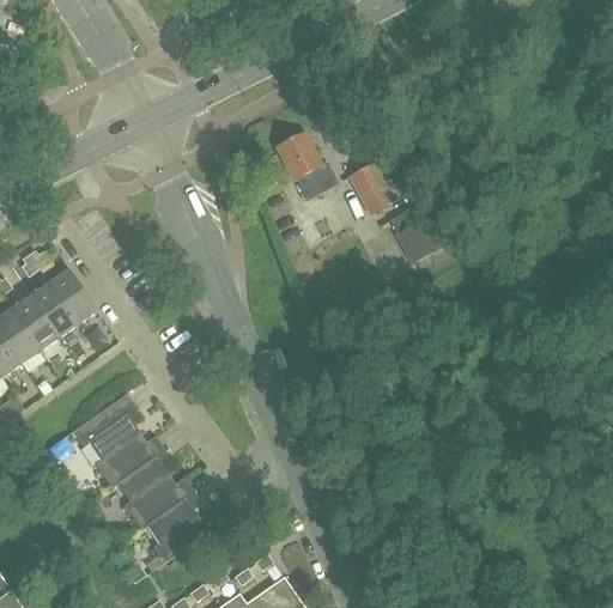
[(297,177),(308,198),(338,182),(327,159),(322,162),(305,131),(278,145),(295,178),(297,177)]
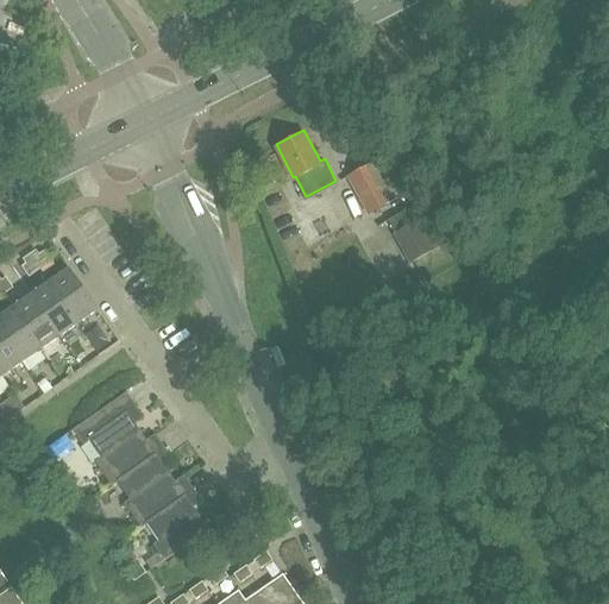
[(369,213),(395,197),(408,189),(385,151),(346,174),(369,213)]
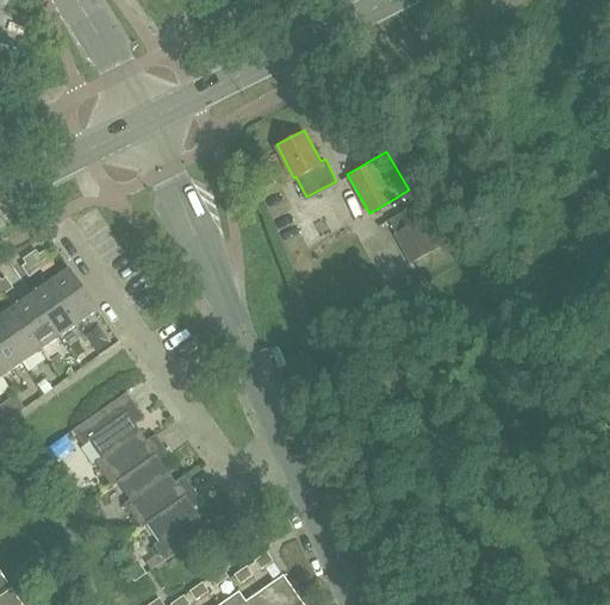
[(450,238),(427,197),(387,217),(410,261),(450,238)]
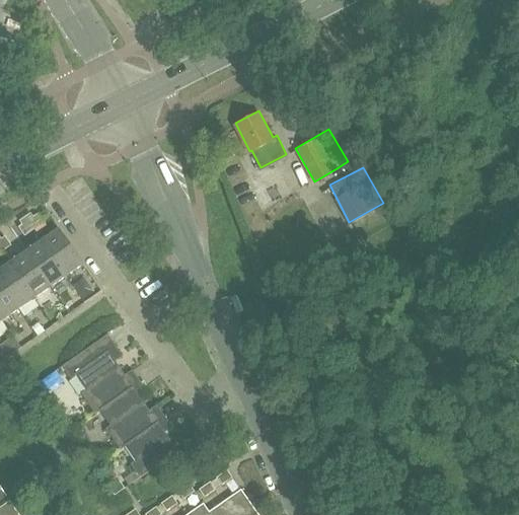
[(25,214),(34,226),(43,220),(36,211),(34,213),(31,210),(25,214)]
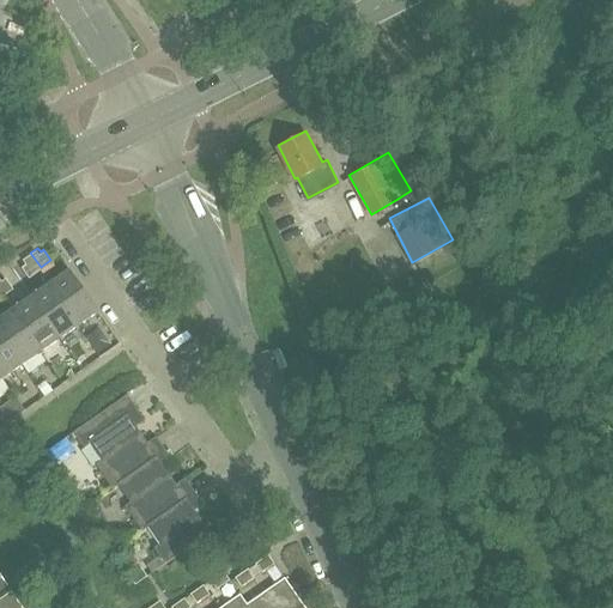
[(29,275),(41,267),(30,253),(23,257),(25,261),(22,265),(29,275)]
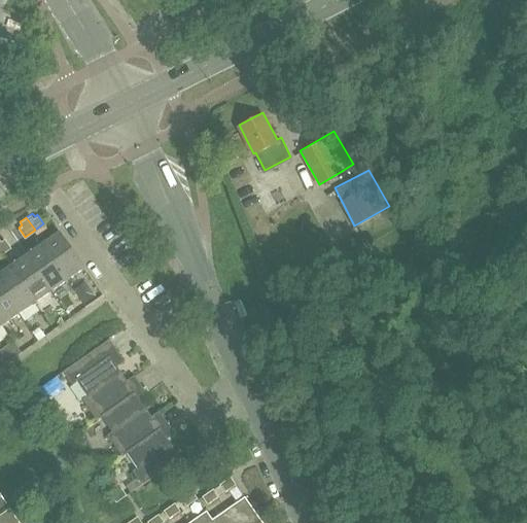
[(69,277),(84,266),(60,230),(44,241),(69,277)]
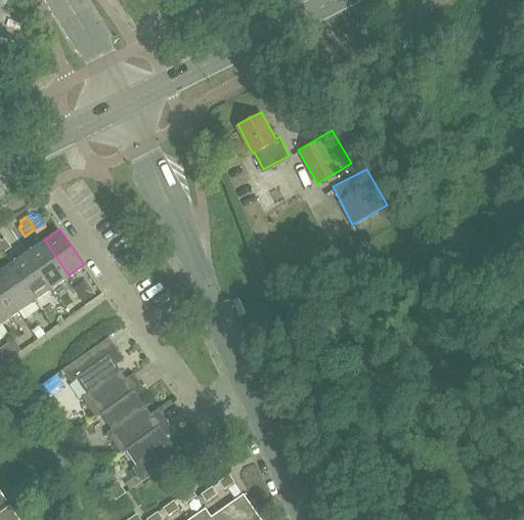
[(0,248),(2,251),(11,245),(5,236),(1,239),(0,236),(0,248)]
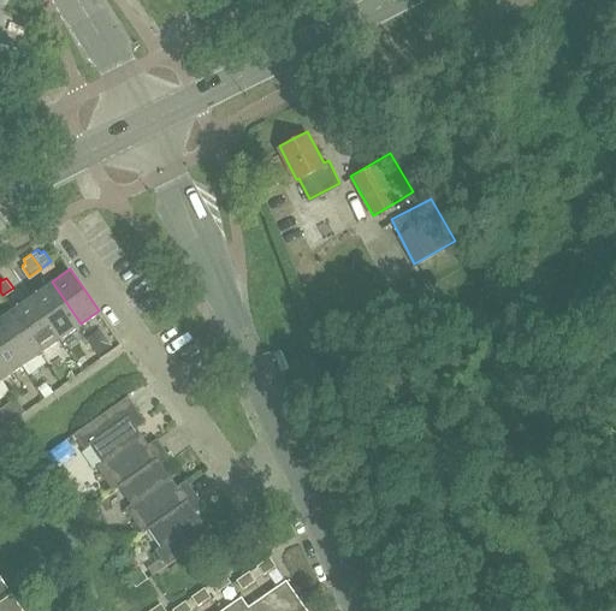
[(61,337),(81,324),(52,282),(33,295),(61,337)]
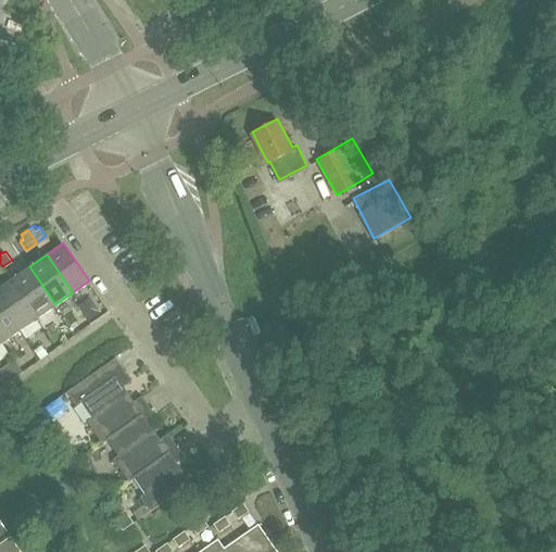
[(55,304),(29,266),(12,278),(38,316),(55,304)]
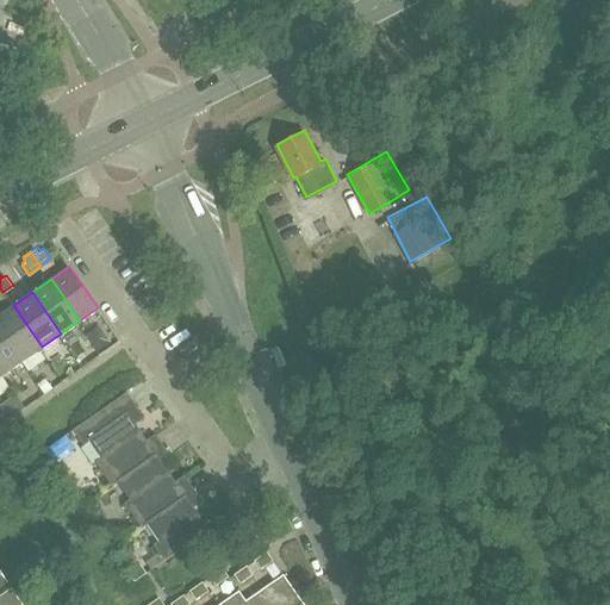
[(0,315),(0,326),(23,360),(42,347),(13,305),(0,315)]
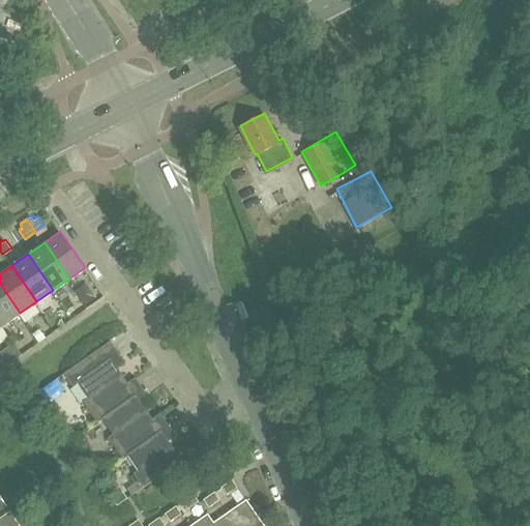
[(20,313),(0,284),(0,319),(3,324),(20,313)]
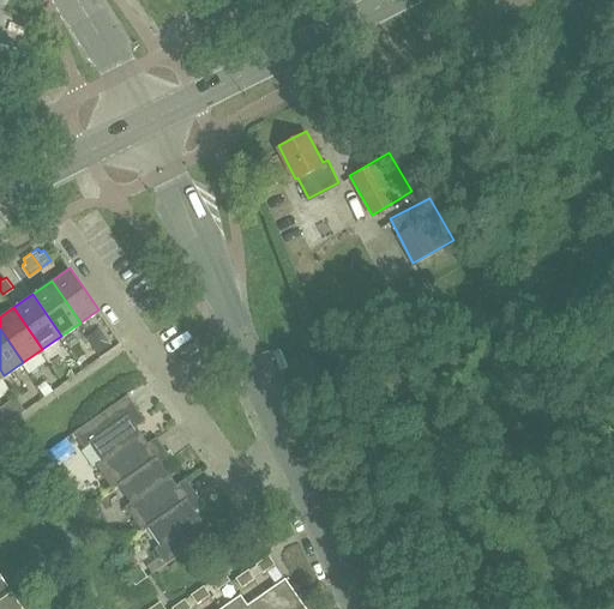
[(97,350),(110,342),(106,335),(94,344),(97,350)]
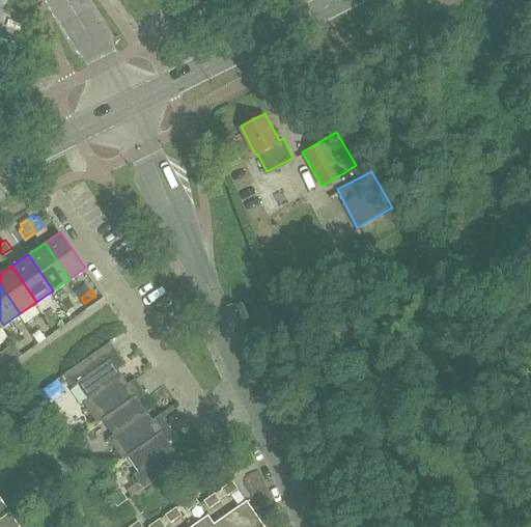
[(110,339),(63,371),(73,385),(77,382),(87,396),(82,400),(98,422),(103,418),(126,401),(116,388),(127,381),(117,368),(126,362),(110,339)]
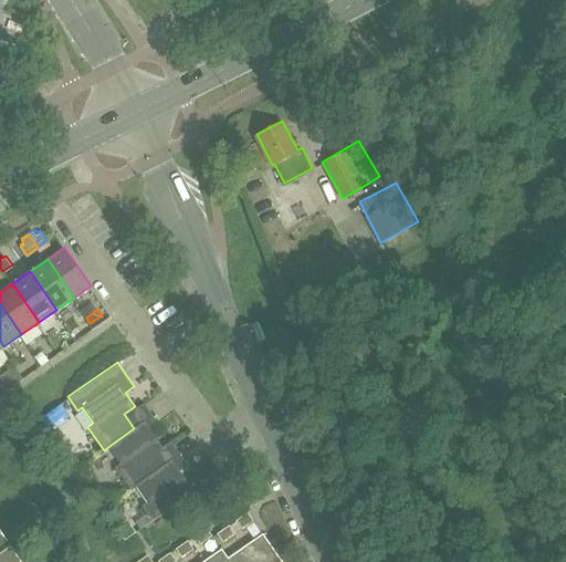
[(134,428),(109,446),(119,461),(115,465),(132,489),(137,486),(160,467),(152,454),(164,446),(154,430),(161,425),(144,401),(135,406),(124,414),(134,428)]
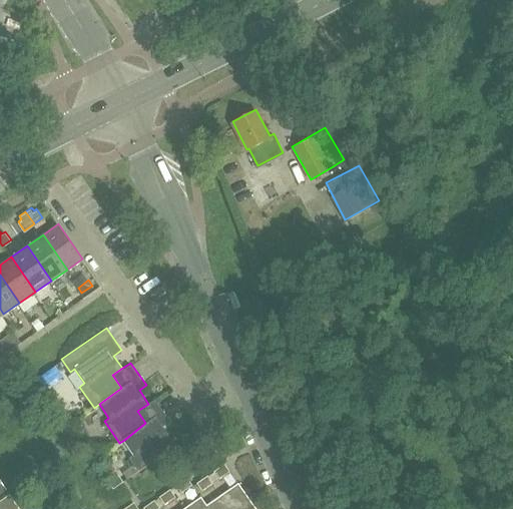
[(138,470),(176,444),(163,425),(170,420),(155,399),(148,404),(137,411),(145,423),(124,440),(133,453),(128,456),(138,470)]
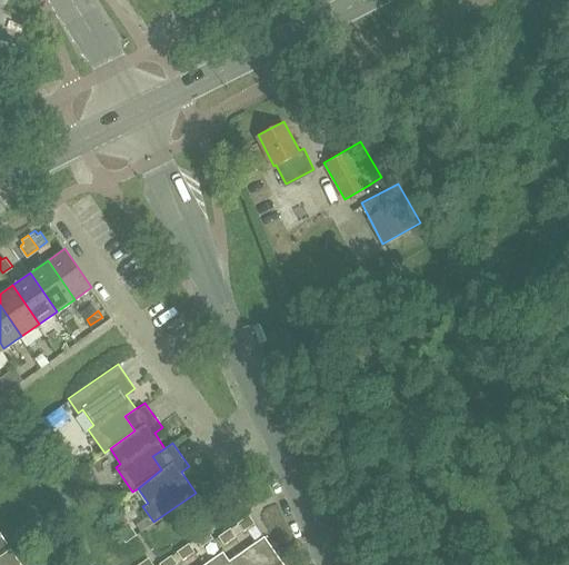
[(242,529),(255,522),(248,513),(237,522),(242,529)]
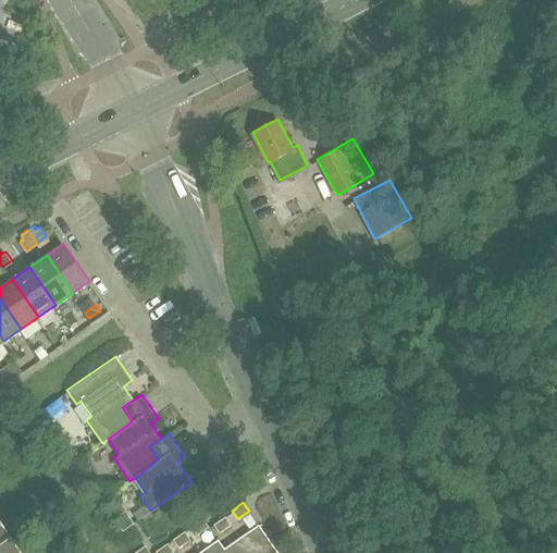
[(128,514),(118,521),(123,529),(134,521),(128,514)]
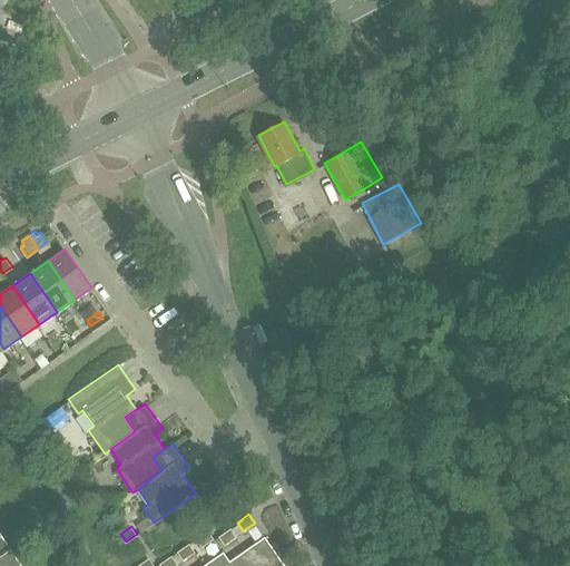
[(224,545),(236,536),(231,527),(218,536),(224,545)]
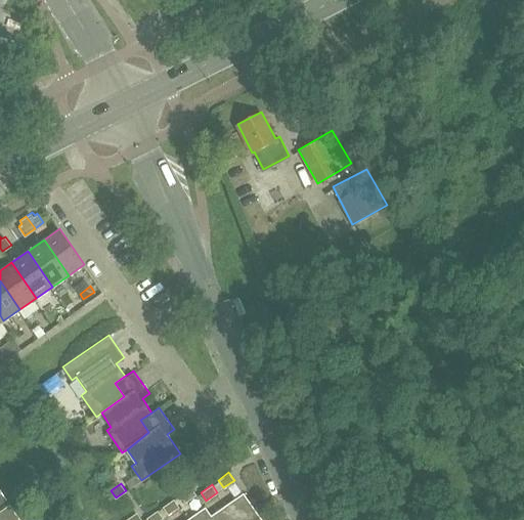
[(180,493),(185,501),(197,492),(191,485),(180,493)]
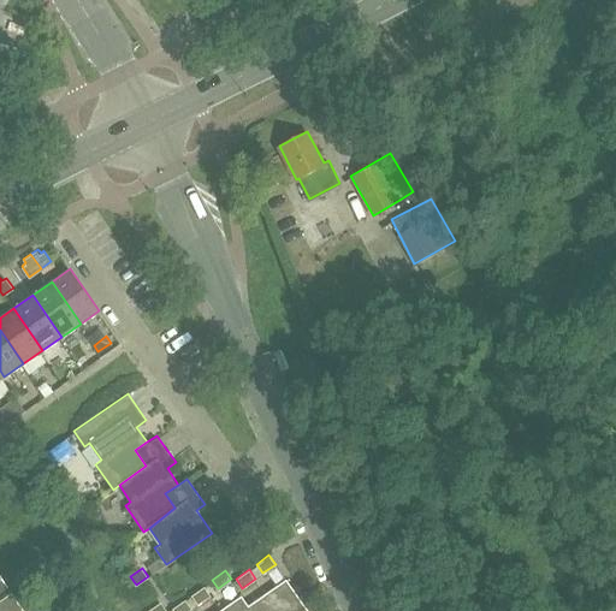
[(267,592),(280,610),(308,610),(286,579),(267,592)]
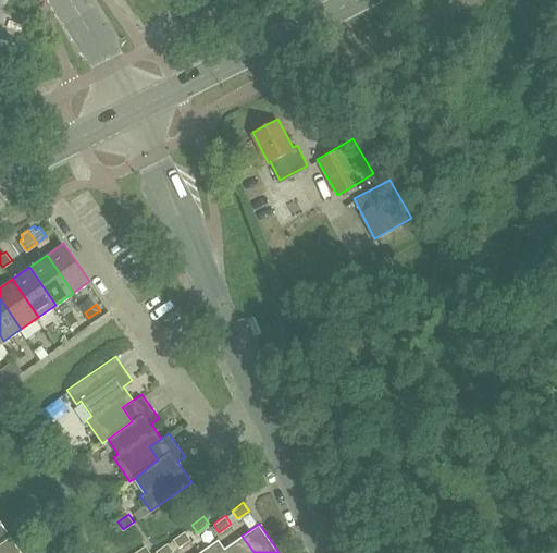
[(180,545),(182,543),(190,537),(185,529),(174,538),(180,545)]
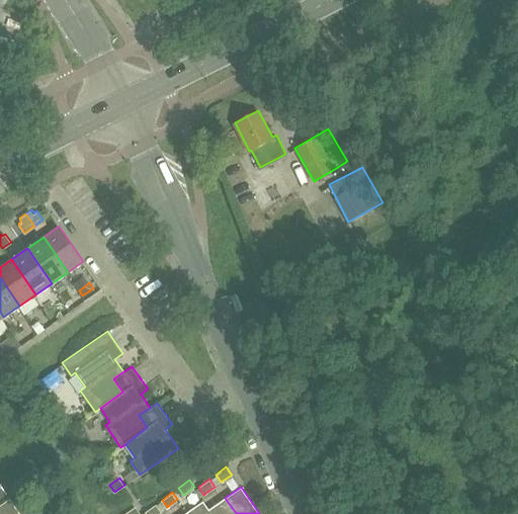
[(20,513),(10,497),(0,504),(0,513),(20,513)]
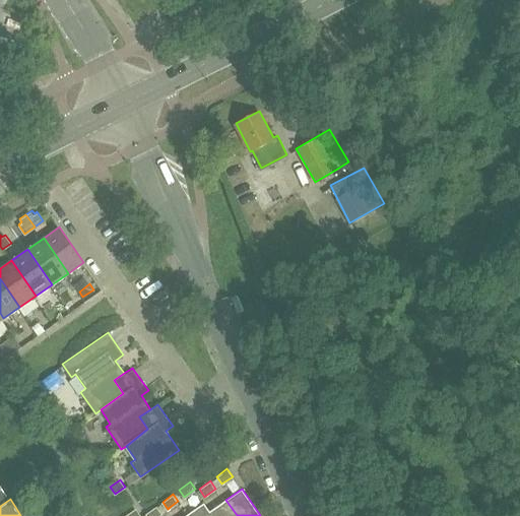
[(237,515),(225,500),(210,511),(204,503),(202,504),(211,515),(237,515)]
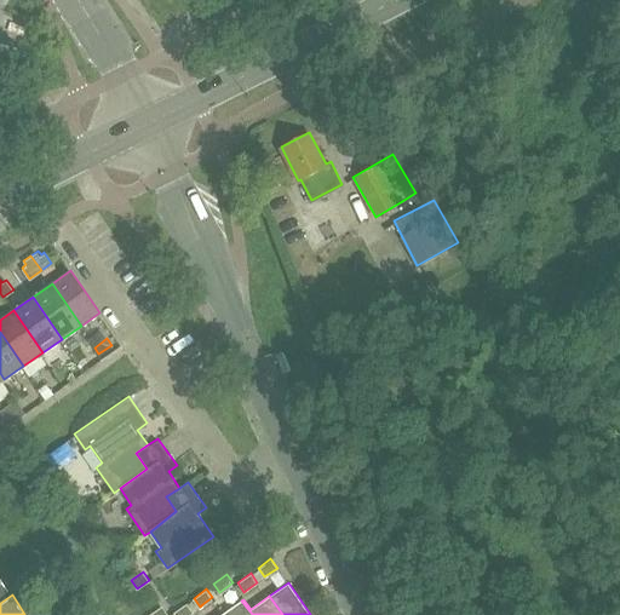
[(224,613),(225,614),(252,614),(241,601),(224,613)]
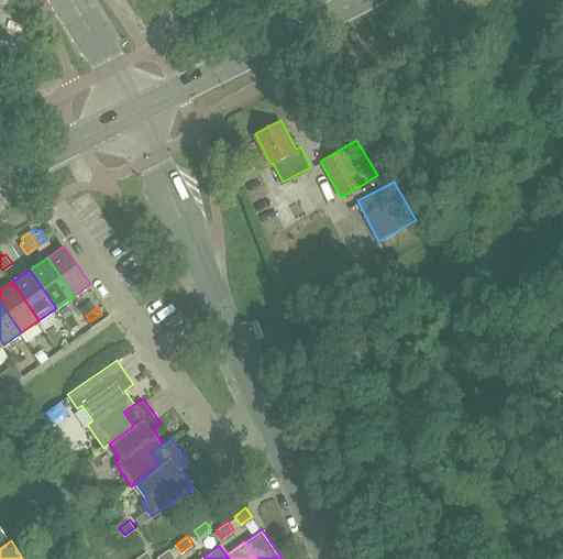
[(169,558),(176,555),(170,547),(158,556),(161,558),(169,558)]
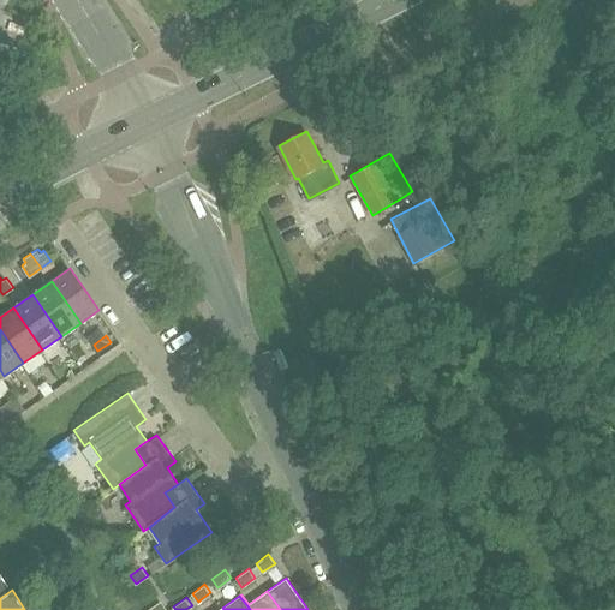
[(148,609),(162,609),(166,608),(161,599),(148,609)]
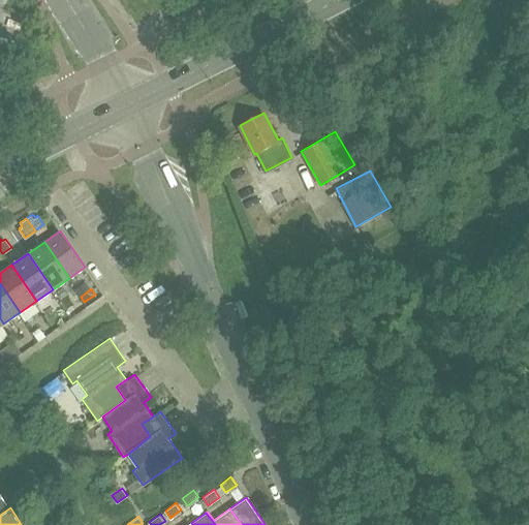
All buildings are outlined.
